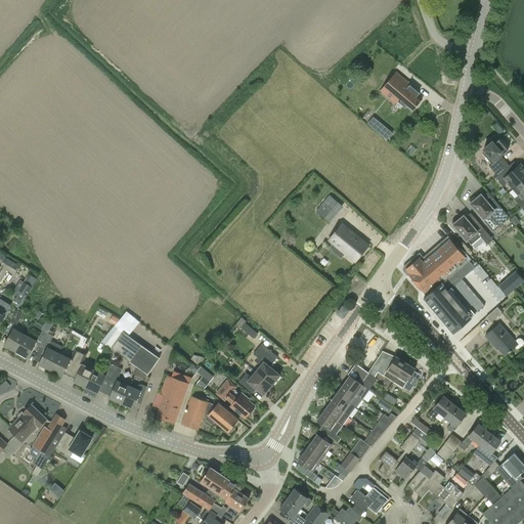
[(405,105),(412,112),(422,100),(417,95),(419,93),(415,90),(416,89),(409,84),(408,84),(395,73),(380,91),(396,105),(395,105),(400,110),(402,106),(404,107),(405,105)]
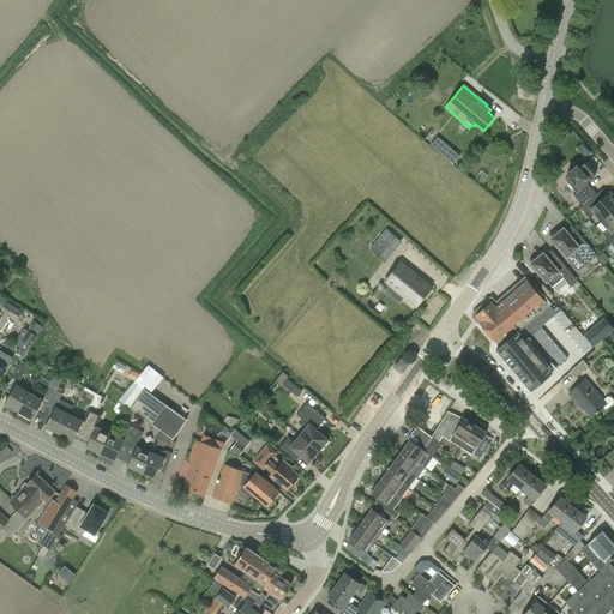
[(423,132),(435,132),(435,121),(423,121),(423,132)]
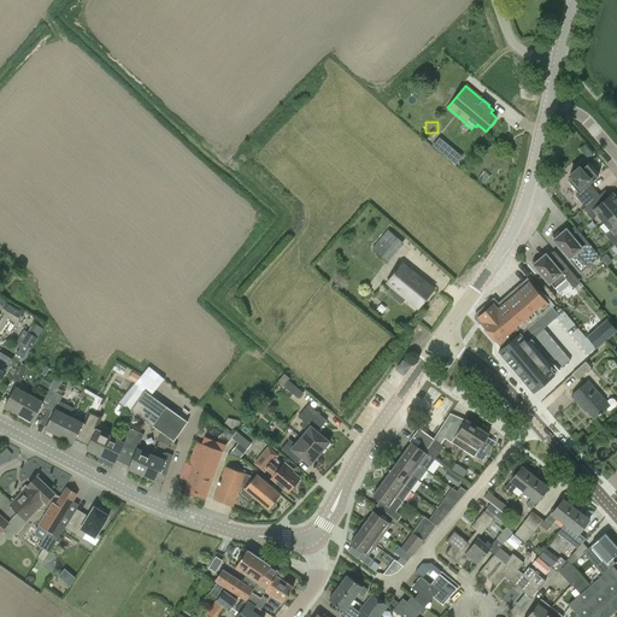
[(463,157),(457,152),(450,160),(456,165),(463,157)]
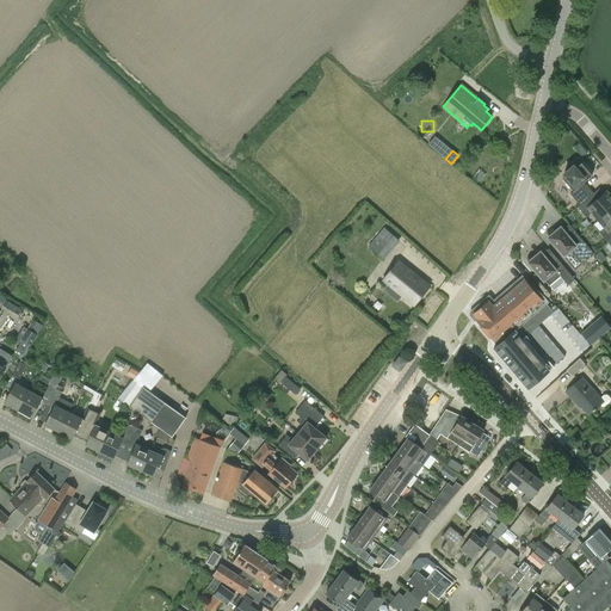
[(571,193),(580,205),(591,196),(581,184),(592,176),(581,162),(575,167),(574,166),(563,174),(566,177),(562,179),(573,191),(571,193)]
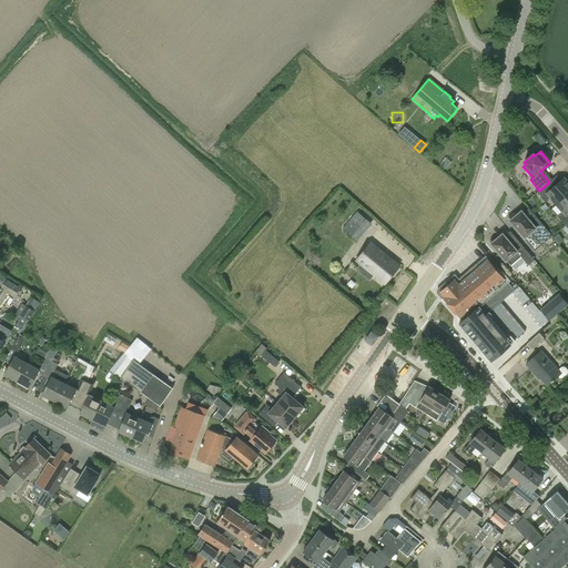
[(549,182),(539,191),(537,192),(545,202),(550,198),(556,204),(567,194),(567,182),(567,183),(564,178),(554,186),(549,182)]
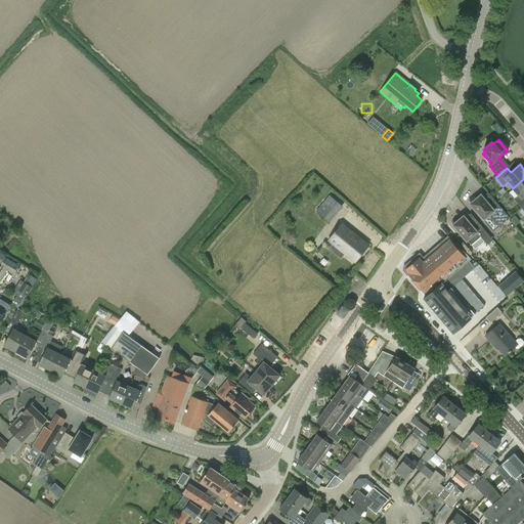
[(514,200),(522,208),(523,206),(523,179),(513,188),(519,195),(514,200)]
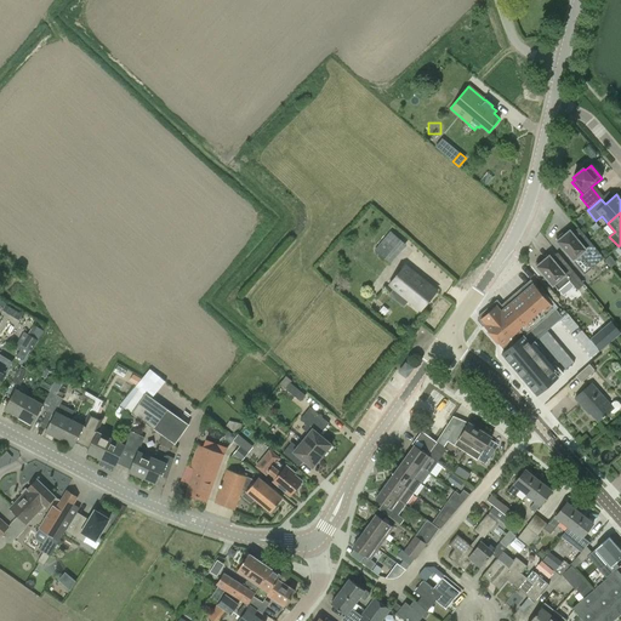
[(584,274),(592,267),(603,258),(585,237),(579,241),(570,231),(564,234),(563,233),(556,238),(558,240),(557,241),(584,274)]
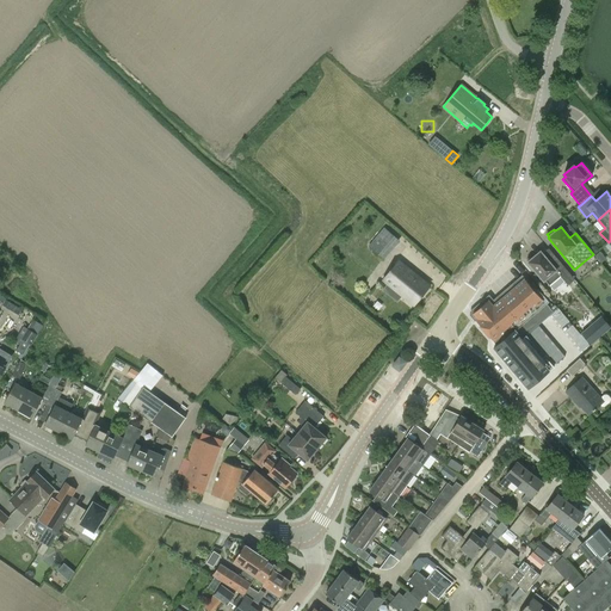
[(399,241),(384,228),(369,246),(384,259),(399,241)]
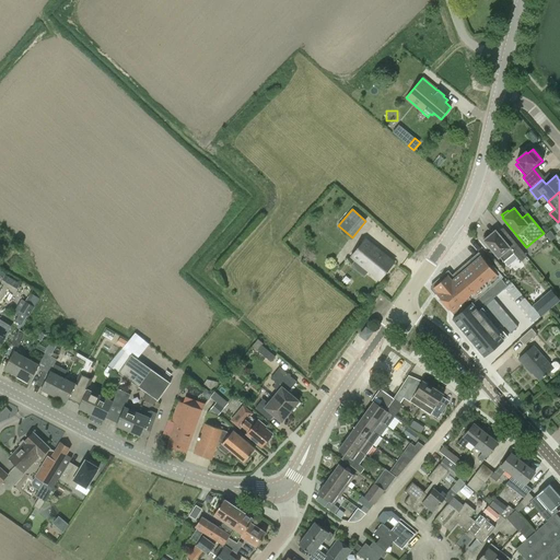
[(521,261),(526,256),(510,235),(503,240),(496,230),(490,234),(489,232),(482,237),(485,240),(483,240),(499,257),(503,261),(514,253),(521,261)]
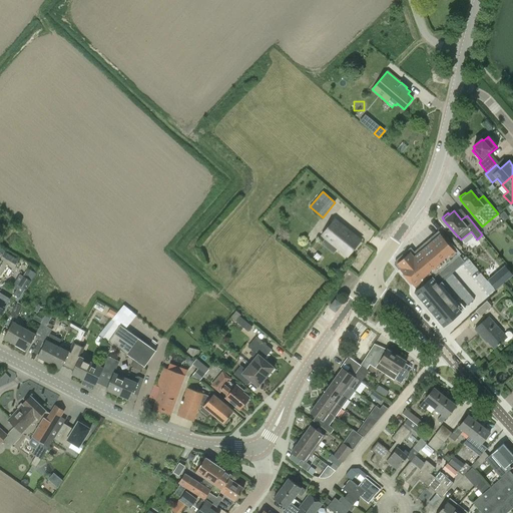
[(334,253),(338,248),(348,257),(361,240),(335,219),(322,234),(326,238),(322,243),(334,253)]
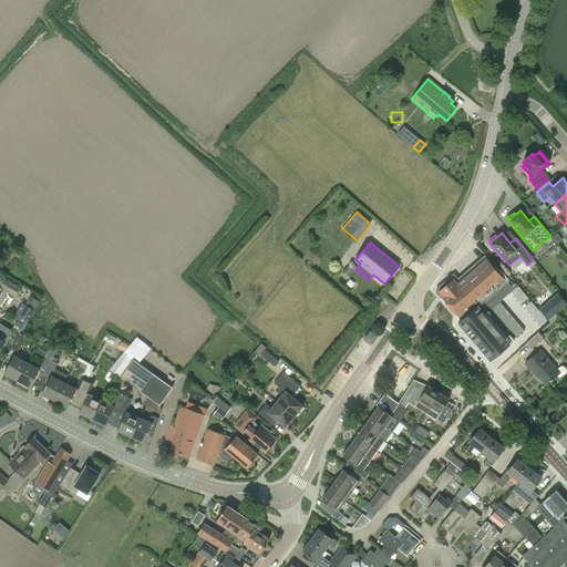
[(441,297),(459,317),(467,309),(476,302),(477,306),(485,313),(513,288),(487,258),(457,284),(453,278),(439,291),(443,296),(441,297)]
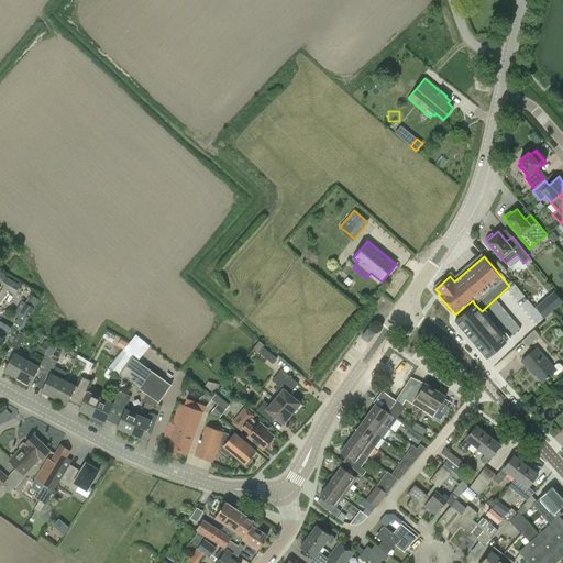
[(562,301),(554,293),(537,307),(544,317),(562,301)]
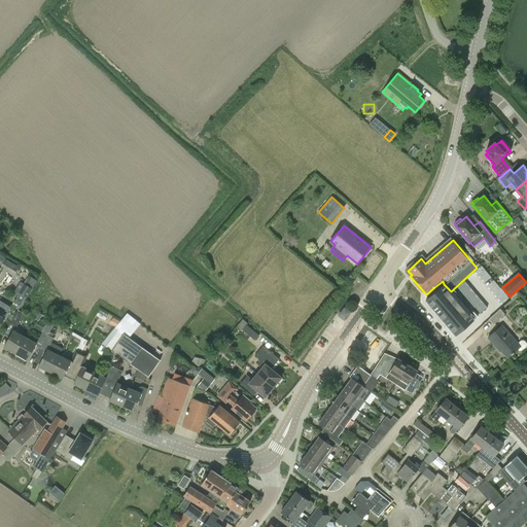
[(22,280),(15,288),(28,296),(34,287),(31,285),(36,278),(32,275),(26,283),(22,280)]
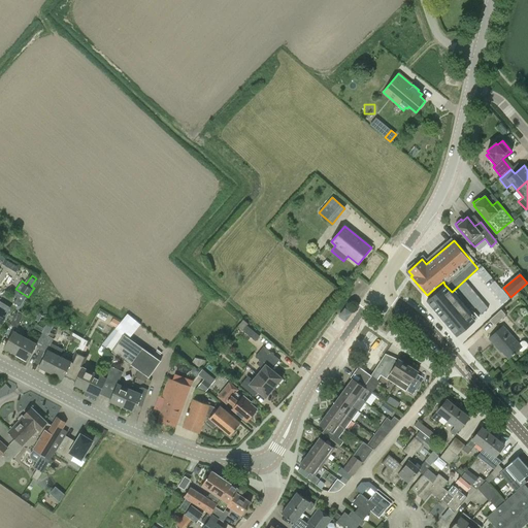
[(448,292),(450,291),(444,285),(437,292),(435,290),(428,296),(430,298),(427,300),(457,336),(474,321),(453,294),(451,296),(448,292)]
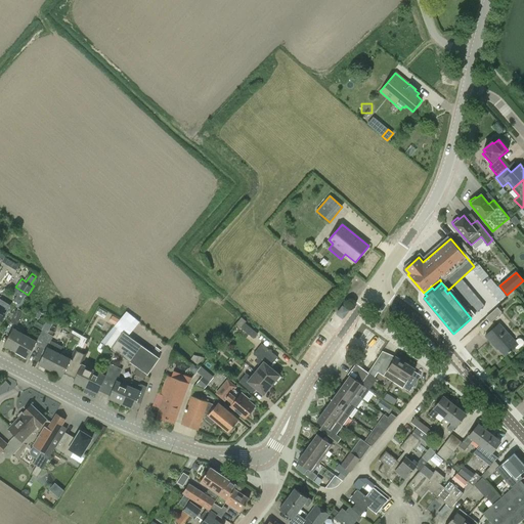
[(337,314),(342,318),(347,311),(342,307),(337,314)]
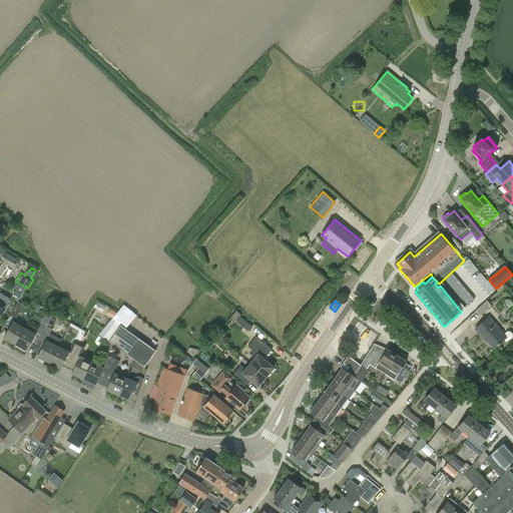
[(480,316),(491,306),(487,301),(476,311),(480,316)]
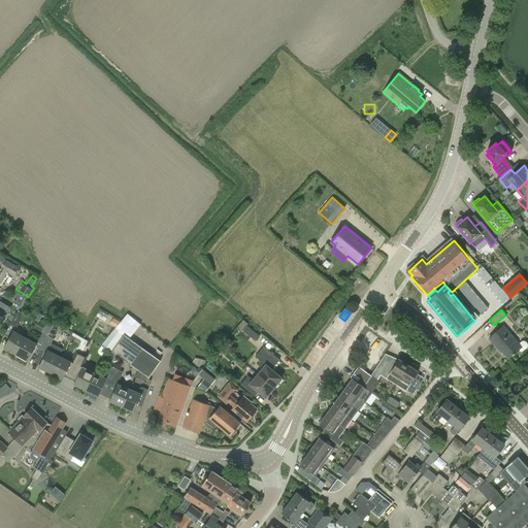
[(25,315),(19,311),(11,326),(18,329),(25,315)]
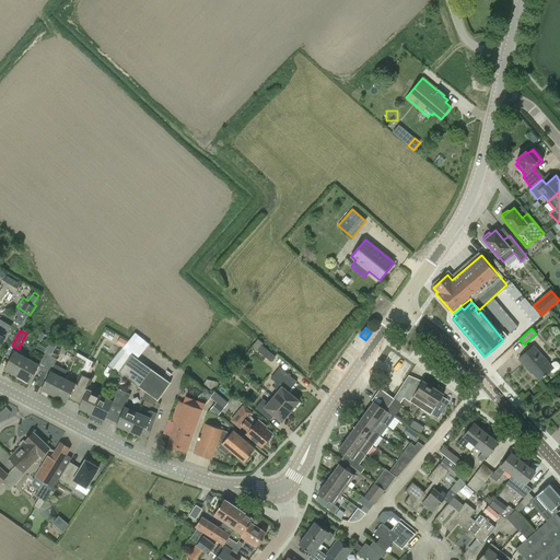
[(113,341),(119,347),(125,341),(118,336),(113,341)]
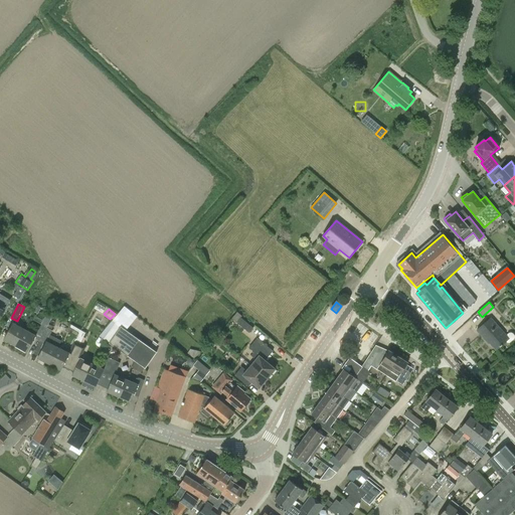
[(253,328),(241,317),(236,322),(249,333),(253,328)]
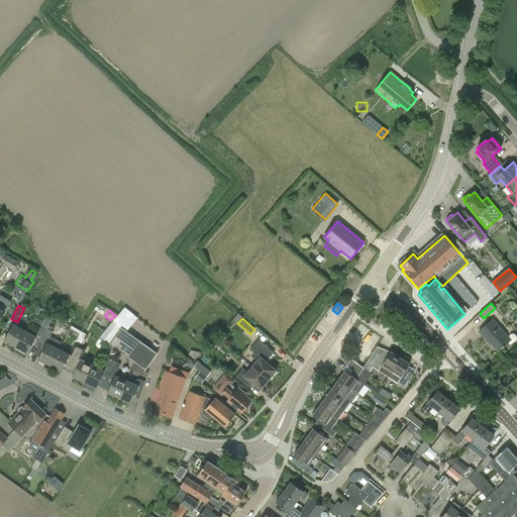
[(498,351),(508,342),(509,344),(511,344),(516,340),(516,338),(516,336),(515,334),(513,333),(511,334),(510,335),(508,337),(492,319),(479,331),(488,341),(489,341),(498,351)]
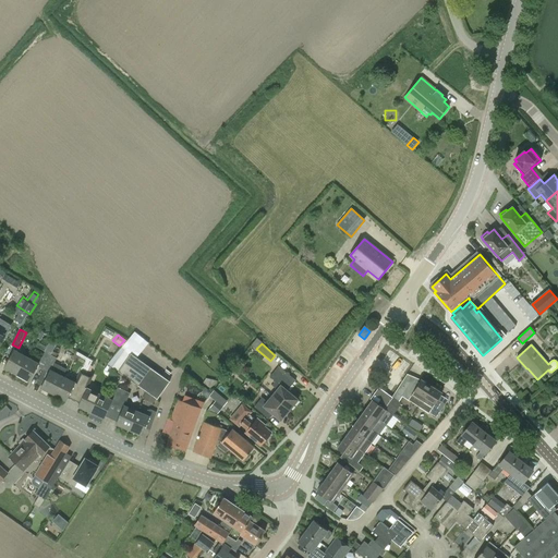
[(16,375),(27,358),(14,351),(4,368),(16,375)]
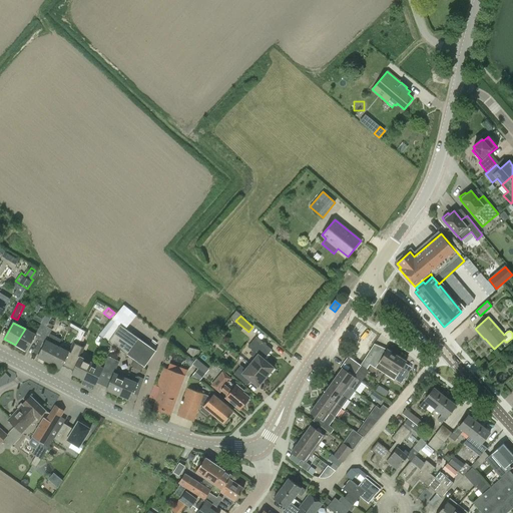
[(35,338),(40,340),(47,327),(42,324),(36,334),(25,329),(15,345),(27,351),(35,338)]
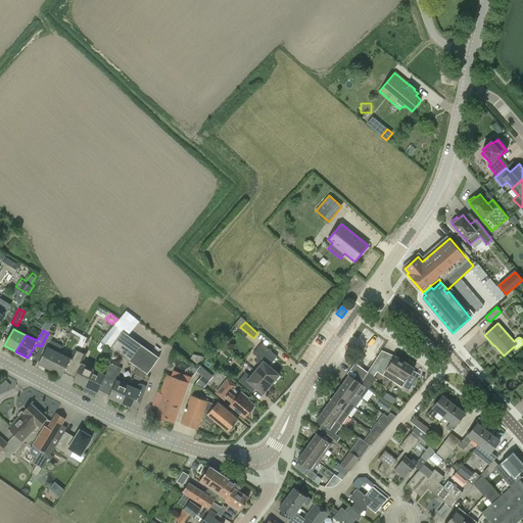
[(76,341),(83,343),(85,336),(70,331),(70,334),(78,336),(76,341)]
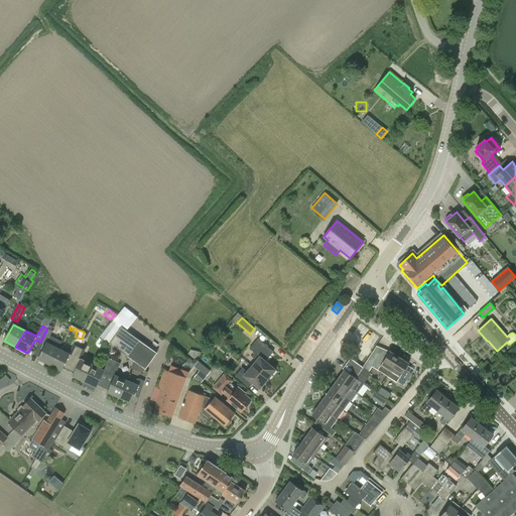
[(110,344),(128,356),(139,340),(121,327),(110,344)]
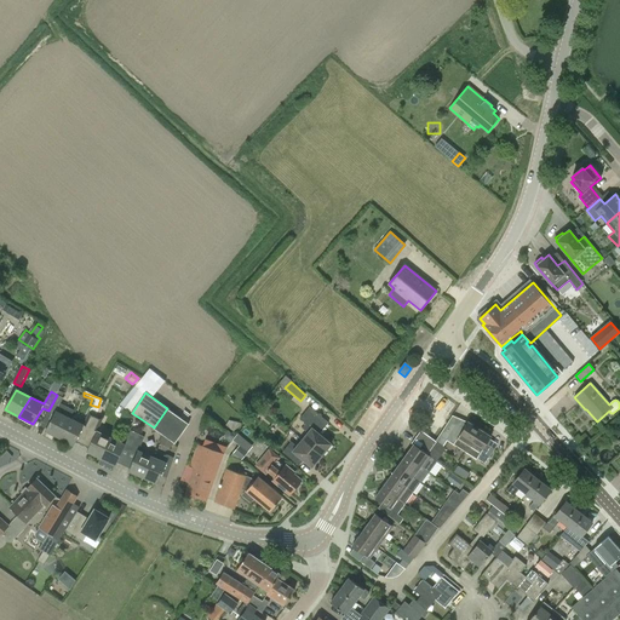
[(57,395),(49,411),(55,414),(46,431),(61,438),(70,418),(74,411),(61,405),(64,399),(57,395)]
